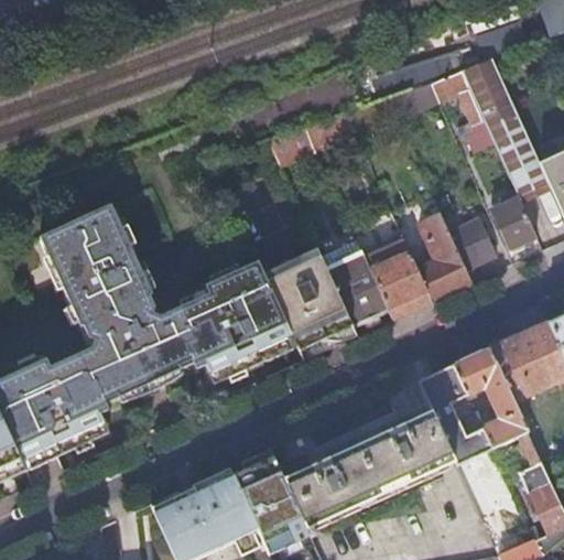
[(563,29),(563,0),(533,0),(546,35),(552,34),(563,29)]
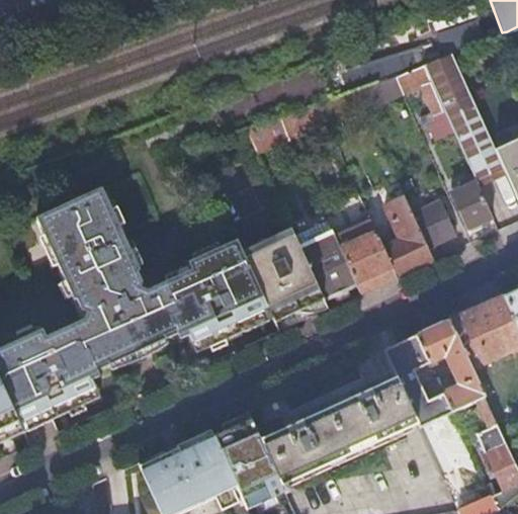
[(390,53),(382,32),(342,47),(349,67),(390,53)]
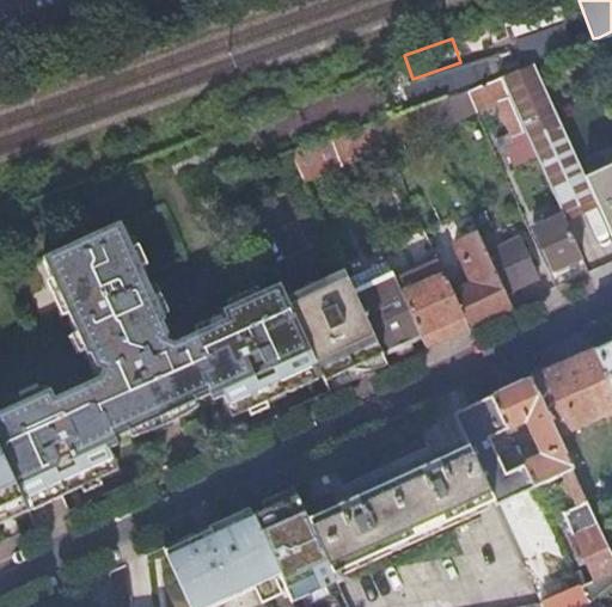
[(533,62),(510,71),(501,74),(534,149),(564,213),(597,198),(563,127),(552,102),(533,62)]
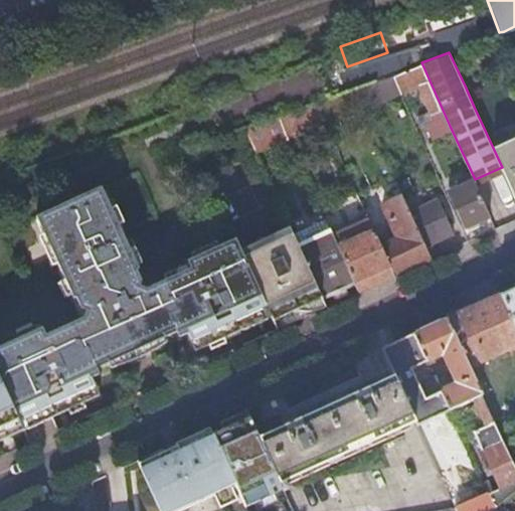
[(450,126),(421,62),(392,73),(400,90),(418,82),(431,110),(419,115),(422,124),(424,124),(430,135),(450,126)]
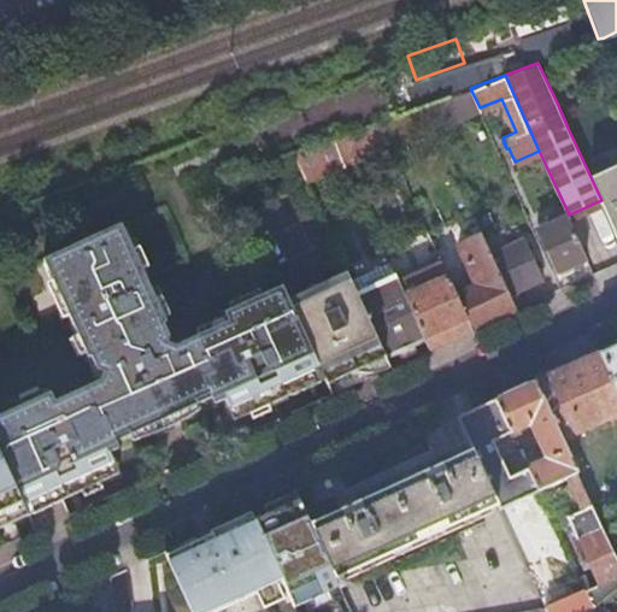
[(480,107),(470,88),(425,104),(434,124),(480,107)]
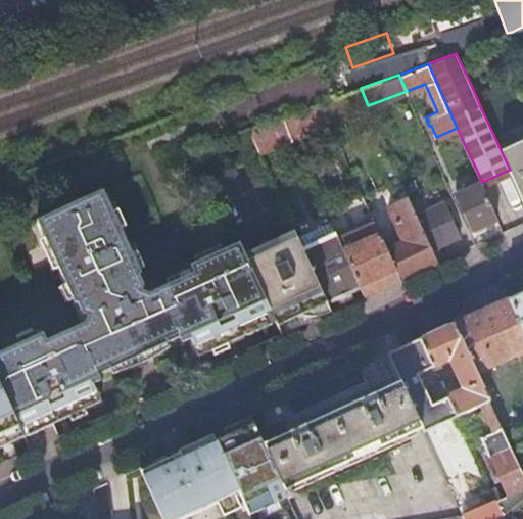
[(489,79),(472,87),(481,108),(498,100),(496,95),(489,79)]
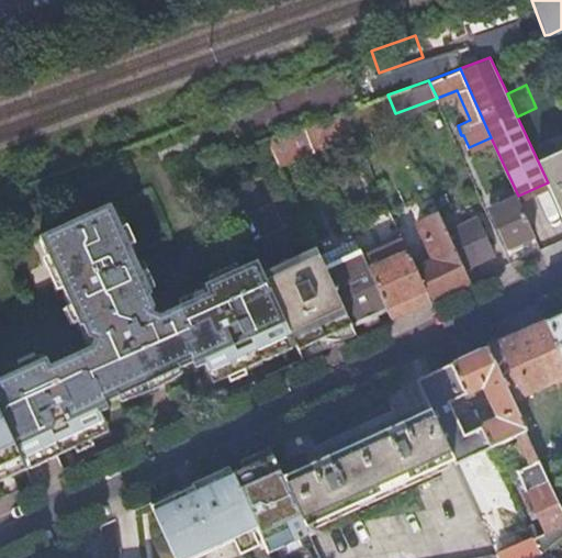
[(395,113),(388,95),(364,103),(346,110),(346,111),(352,125),(355,129),(395,113)]
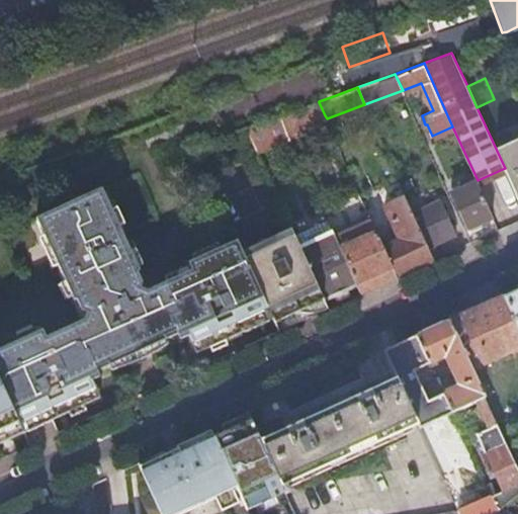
[(325,115),(319,102),(281,115),(286,129),(325,115)]
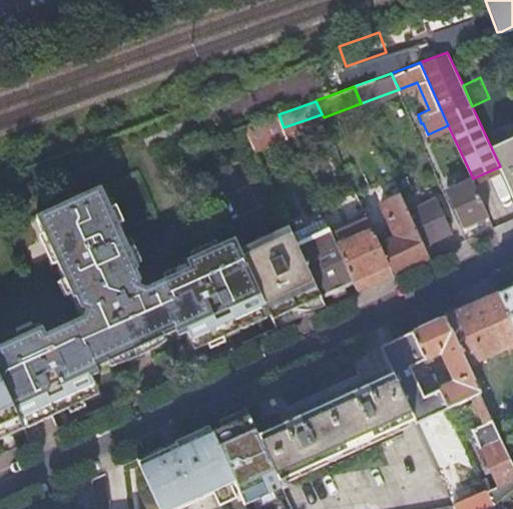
[(512,162),(501,168),(512,193),(512,162)]
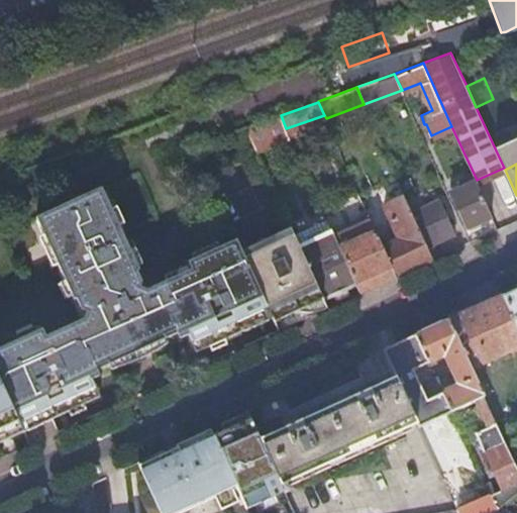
[(468,224),(492,214),(477,180),(452,191),(468,224)]
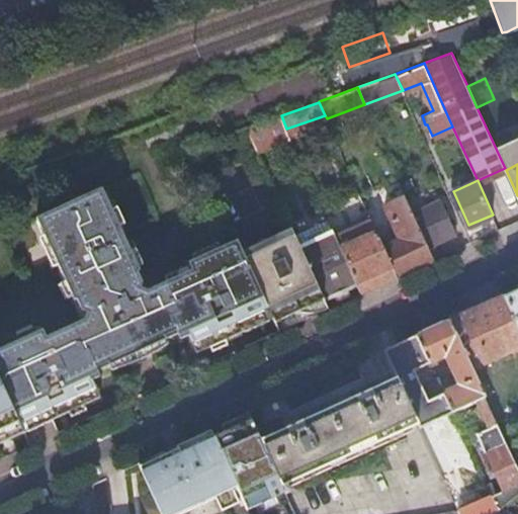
[(20,338),(0,347),(0,375),(20,420),(25,430),(27,429),(69,410),(71,409),(86,402),(102,395),(94,376),(102,373),(99,367),(98,364),(109,358),(110,362),(111,362),(132,353),(147,346),(167,337),(166,333),(177,328),(179,331),(181,336),(189,333),(197,350),(211,344),(226,337),(229,336),(241,330),(239,326),(239,325),(270,311),(245,256),(241,246),(227,252),(223,245),(221,246),(194,258),(188,260),(189,263),(192,268),(167,279),(150,287),(142,283),(143,278),(139,268),(141,267),(140,264),(127,239),(119,222),(112,206),(103,185),(37,216),(46,233),(60,261),(67,278),(74,293),(76,297),(78,296),(82,307),(89,309),(85,317),(48,334),(45,327),(37,330),(20,338)]
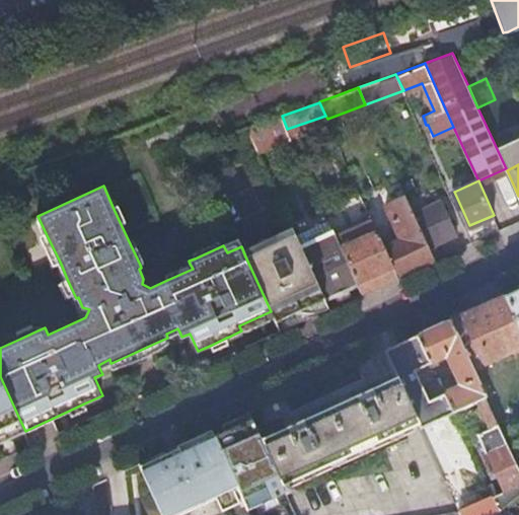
[(385,244),(399,275),(422,265),(436,259),(431,247),(429,244),(415,211),(410,200),(406,195),(387,203),(402,236),(385,244)]
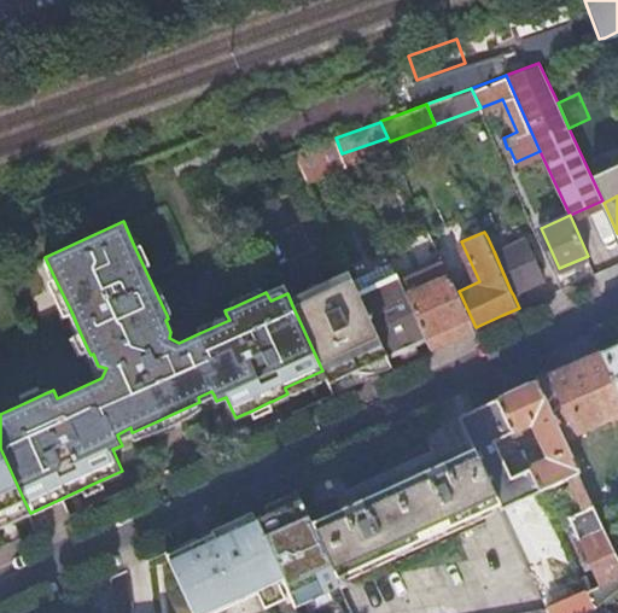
[(499,233),(488,238),(494,251),(505,246),(499,233)]
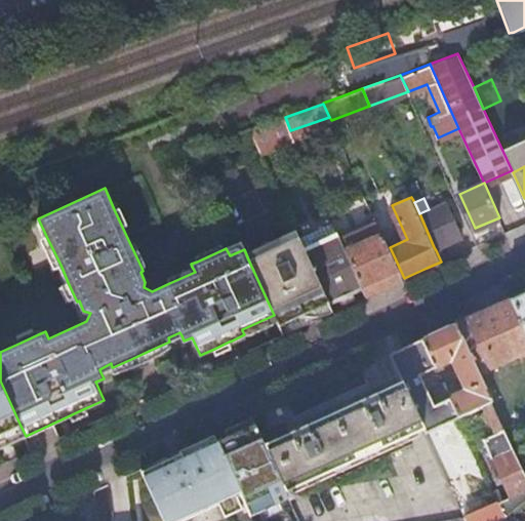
[(429,209),(419,213),(434,247),(462,234),(447,201),(429,209)]
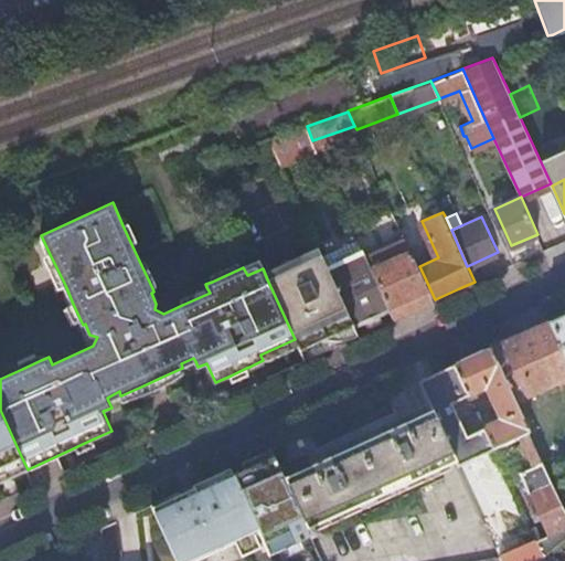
[(128,223),(123,225),(130,242),(136,241),(128,223)]
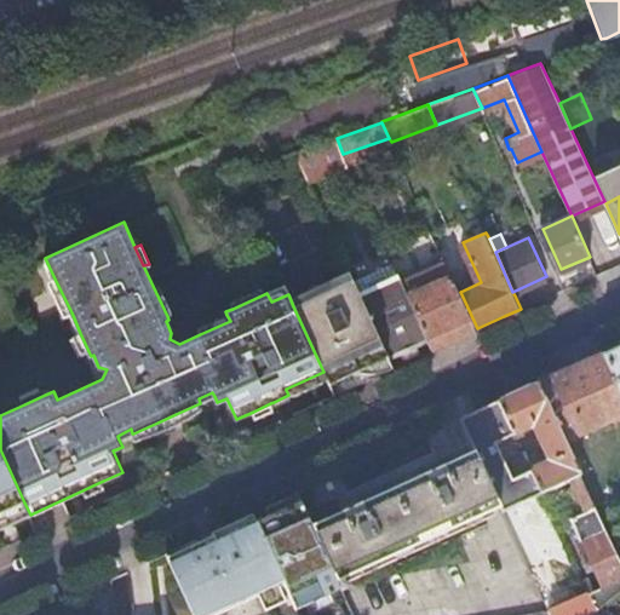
[(428,338),(432,348),(458,337),(477,328),(460,292),(447,262),(402,282),(428,338)]
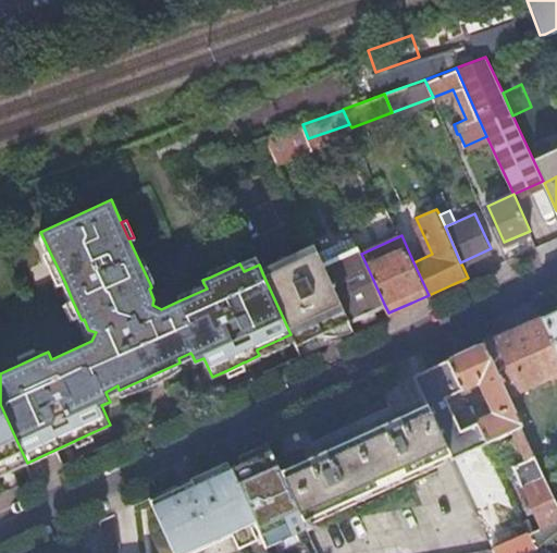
[(323,263),(349,320),(360,315),(374,308),(384,304),(361,254),(359,248),(323,263)]
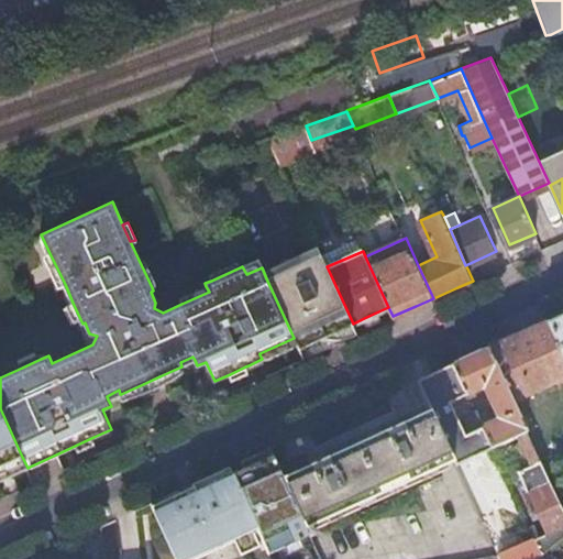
[(59,287),(65,284),(50,253),(45,255),(59,287)]
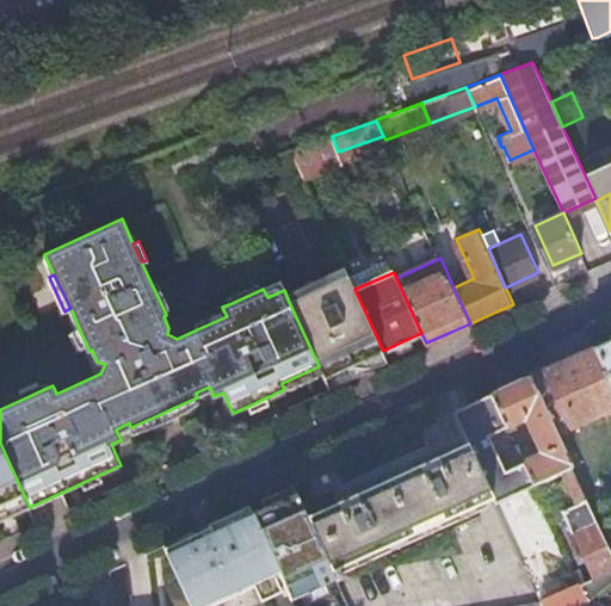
[(355,289),(349,274),(347,276),(327,284),(325,278),(320,278),(315,280),(312,282),(307,285),(310,292),(289,302),(319,366),(322,372),(329,388),(359,375),(381,364),(388,362),(383,351),(355,289)]
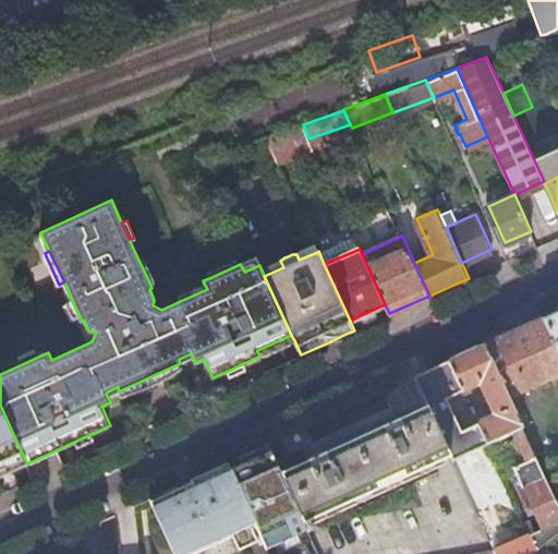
[(142,256),(137,257),(150,285),(155,282),(142,256)]
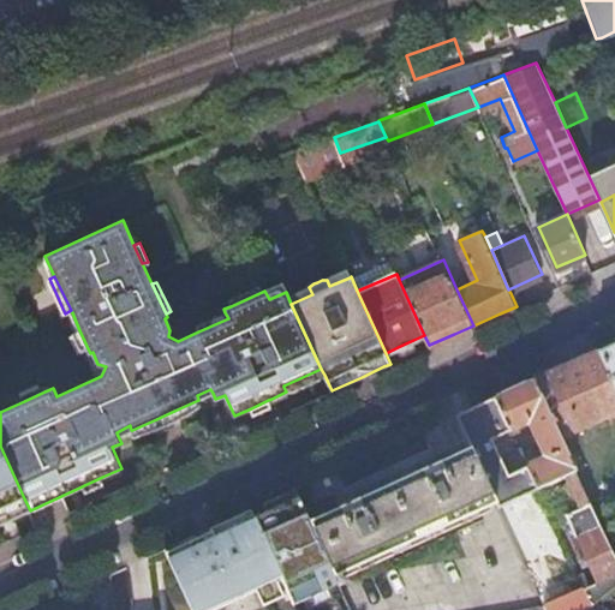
[(286,292),(281,283),(264,291),(269,299),(286,292)]
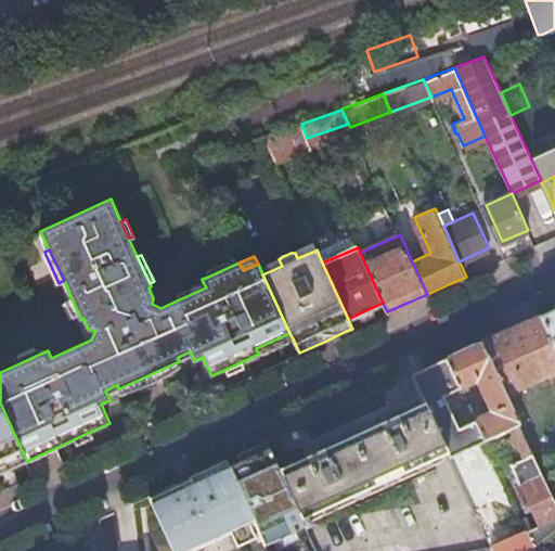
[(461,265),(466,277),(483,268),(478,257),(461,265)]
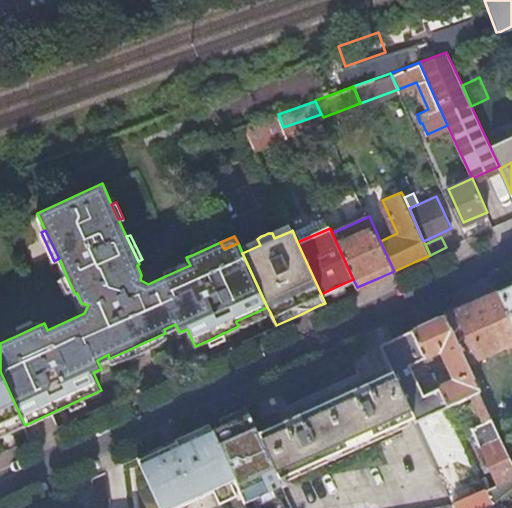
[(190,250),(192,255),(218,243),(216,238),(190,250)]
